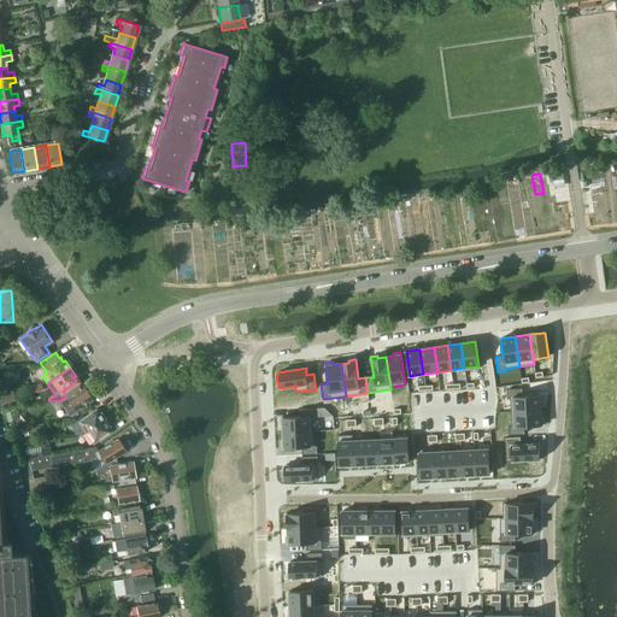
[(0,391),(4,407),(16,405),(15,399),(9,400),(9,394),(15,393),(15,387),(0,391)]
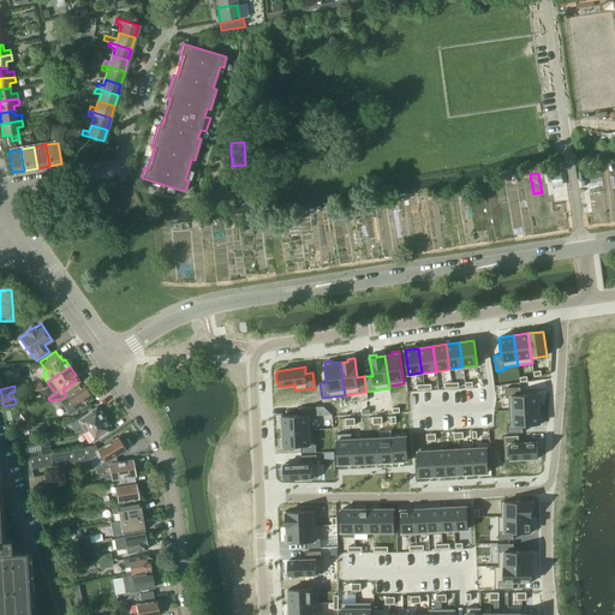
[(67,398),(61,401),(70,413),(76,410),(91,399),(91,398),(91,395),(89,392),(87,392),(83,387),(67,398)]
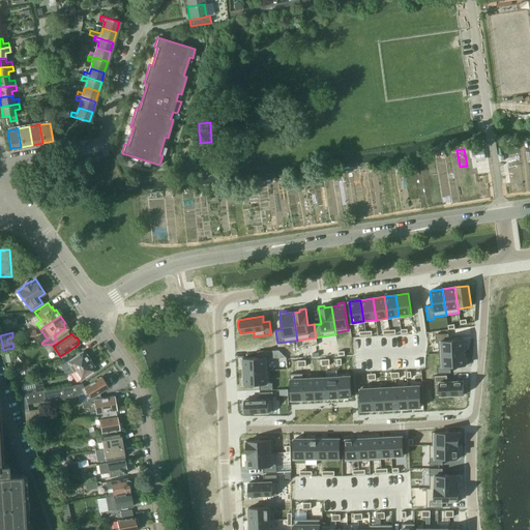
[(448,333),(435,334),(436,342),(440,341),(441,354),(465,352),(465,346),(467,346),(466,340),(464,340),(448,341),(448,333)]
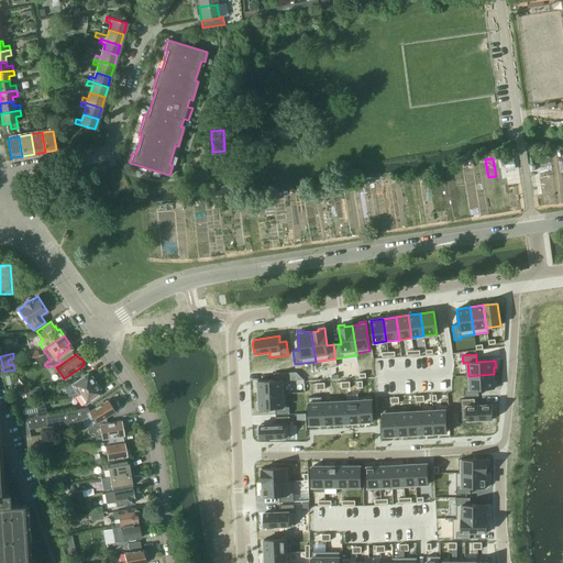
[(70,384),(77,395),(96,382),(91,375),(89,376),(87,373),(70,384)]
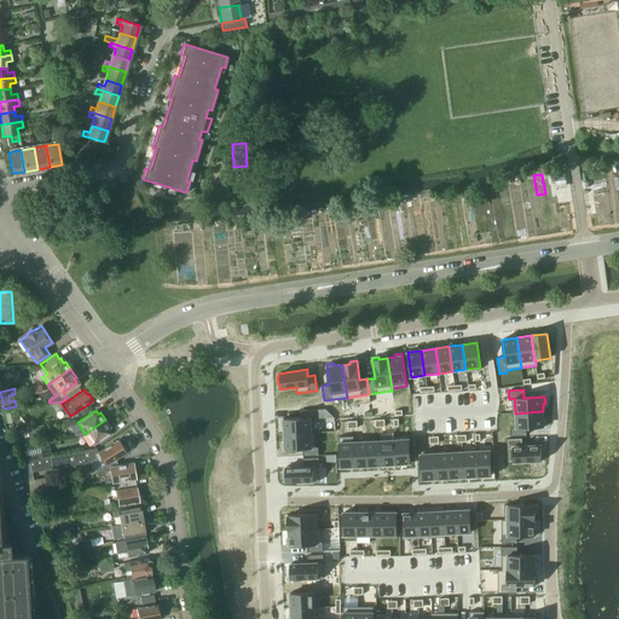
[(283,420),(281,420),(282,427),(283,426),(284,434),(312,433),(311,418),(317,417),(316,410),(301,410),(301,418),(283,418),(283,420)]
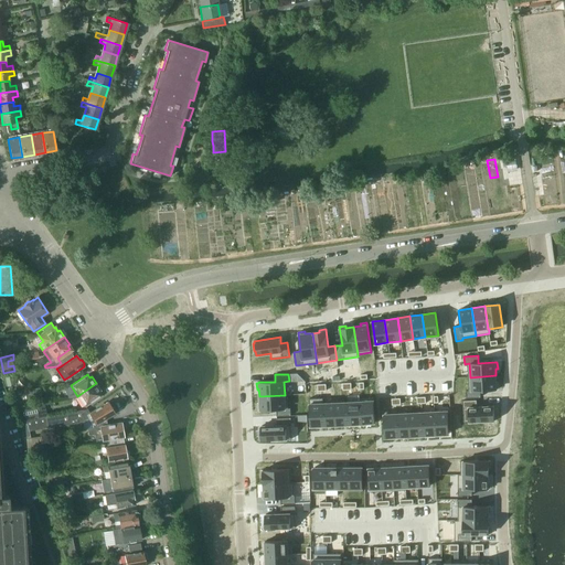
[(471,391),(466,391),(466,398),(480,397),(480,391),(497,390),(499,390),(498,383),(497,383),(496,375),(470,377),(471,391)]
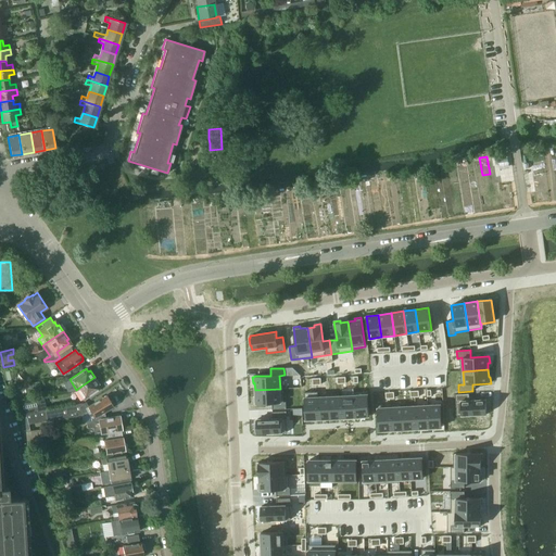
[(95,377),(76,390),(84,400),(100,389),(97,386),(99,384),(95,377)]
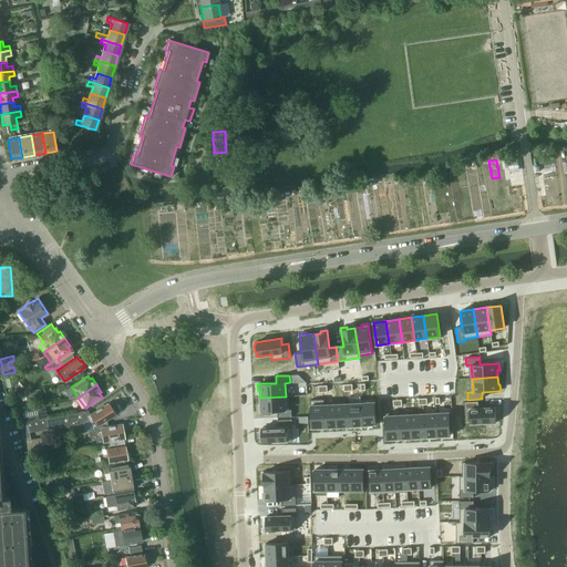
[(12,401),(31,398),(30,391),(11,394),(12,401)]
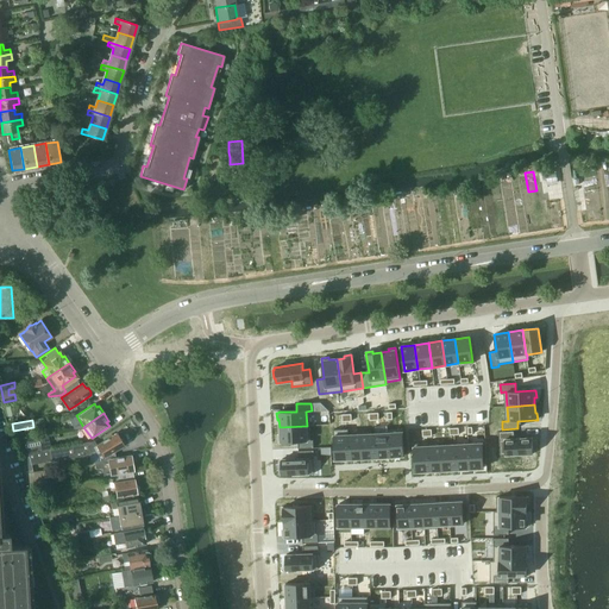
[(280,435),(277,435),(277,443),(280,441),(280,443),(297,441),(299,449),(313,449),(313,440),(307,440),(307,426),(280,427),(280,435)]
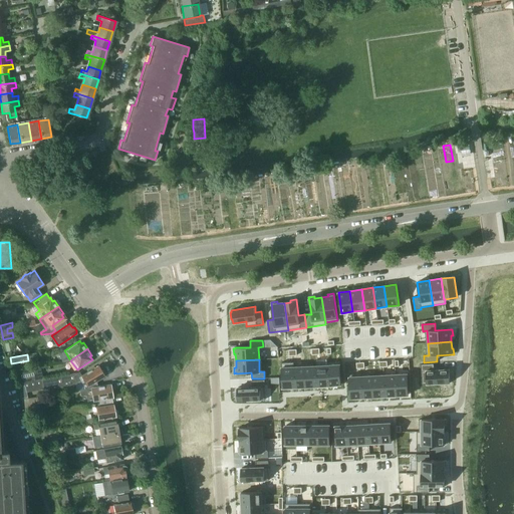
[(339,364),(327,365),(328,387),(340,386),(339,364)]
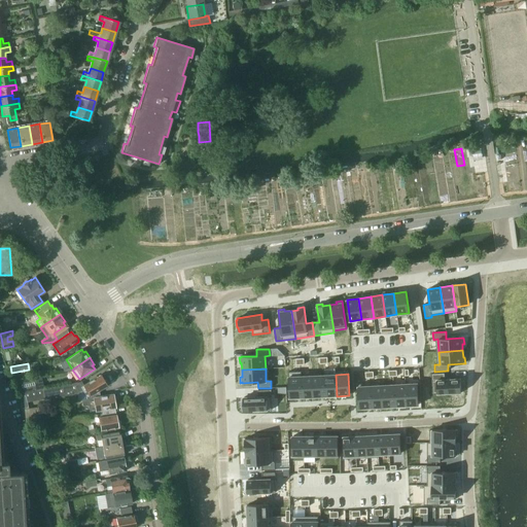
[(445,374),(431,374),(431,381),(432,394),(437,393),(437,394),(452,393),(452,395),(459,394),(459,392),(461,392),(460,379),(445,380),(445,374)]
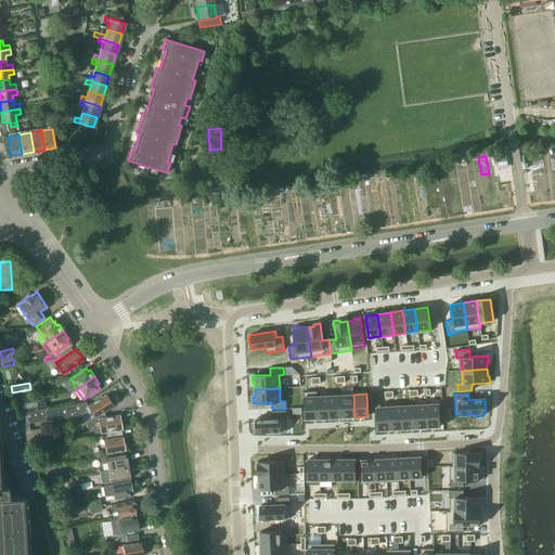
[(103,411),(113,407),(112,405),(113,403),(111,400),(108,399),(106,395),(88,405),(86,402),(85,402),(78,403),(66,405),(43,410),(26,413),(28,423),(47,420),(47,421),(53,420),(75,415),(75,416),(82,414),(87,412),(90,417),(103,411)]
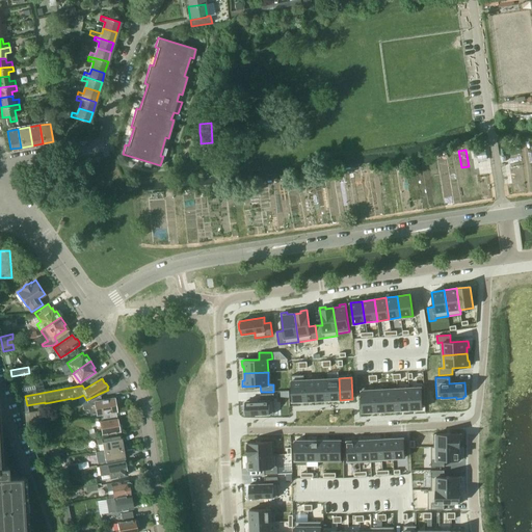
[(327,378),(315,379),(316,401),(328,400),(327,378)]
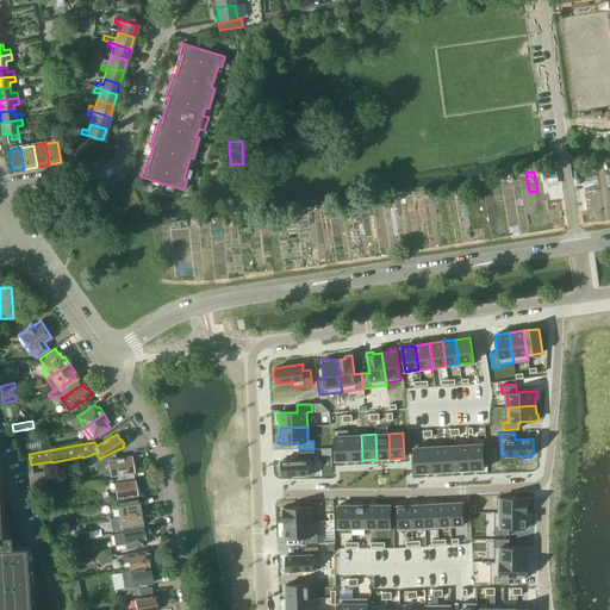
[(388,434),(375,434),(377,459),(390,459),(388,434)]
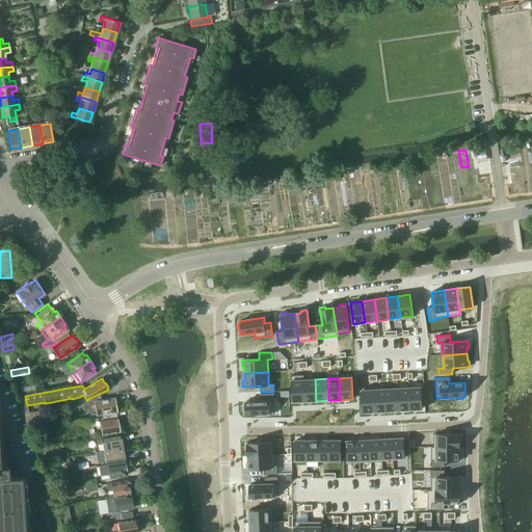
[(303,379),(291,380),(292,402),(304,401),(303,379)]
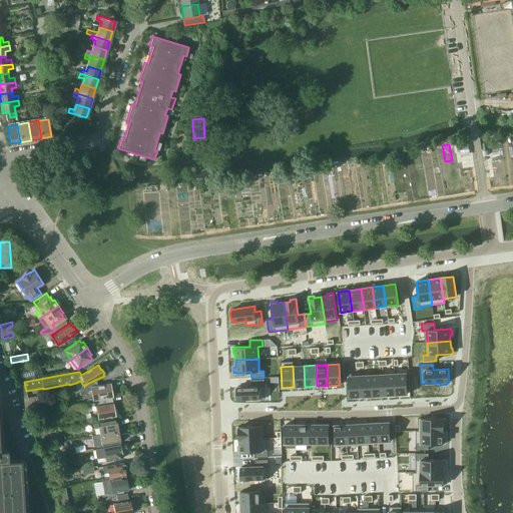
[(304,366),(293,366),(294,387),(305,387),(304,366)]
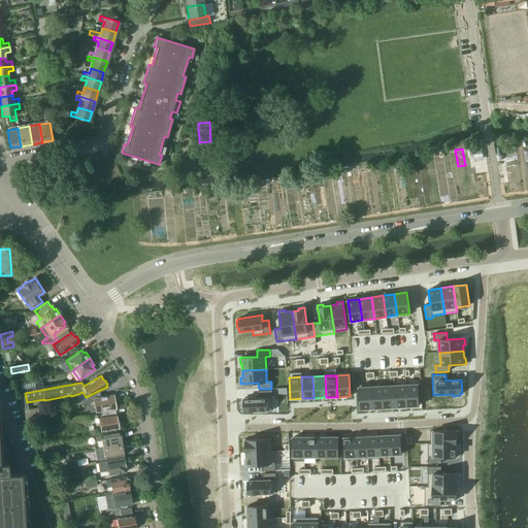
[(37,382),(36,377),(22,381),(23,385),(21,386),(23,394),(25,393),(41,390),(40,385),(34,386),(34,383),(37,382)]
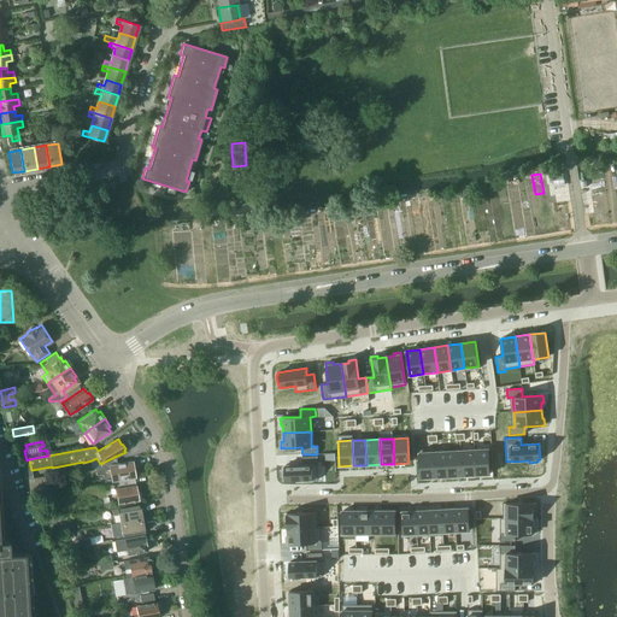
[(488,450),(474,451),(475,476),(489,475),(488,450)]
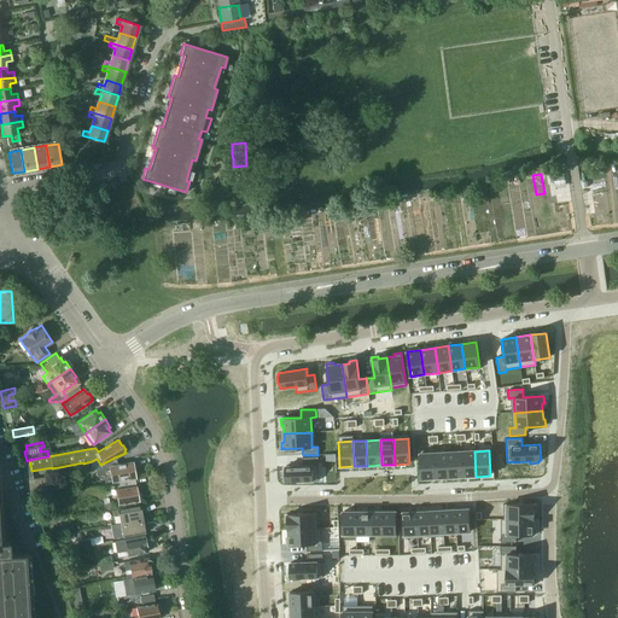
[(461,452),(447,453),(449,478),(462,477),(461,452)]
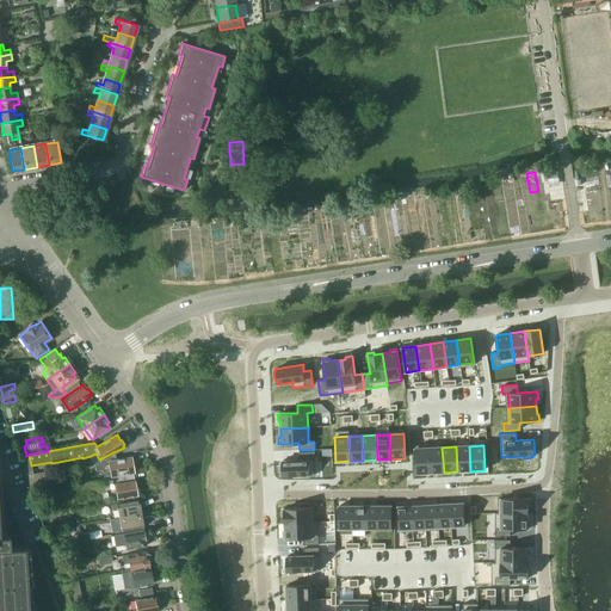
[(469,446),(456,446),(457,471),(470,471),(469,446)]
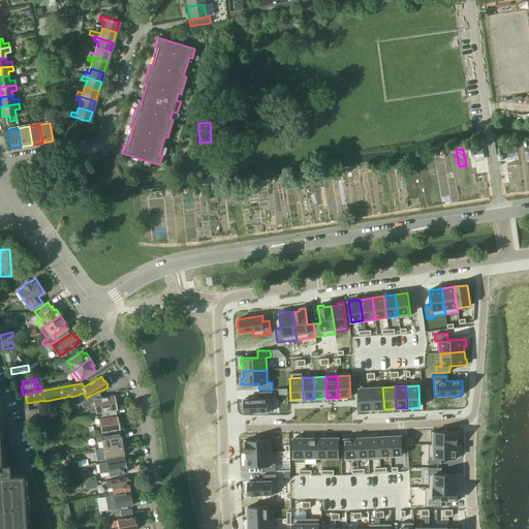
[(382,387),(371,389),(372,410),(384,409),(382,387)]
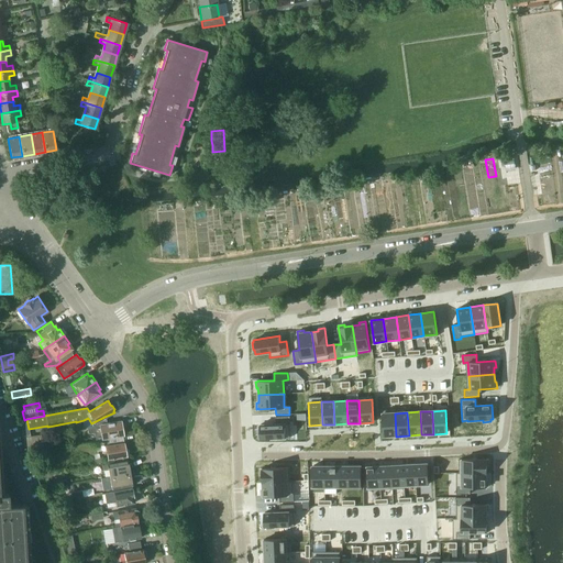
[(395,414),(382,414),(383,437),(396,437),(395,414)]
